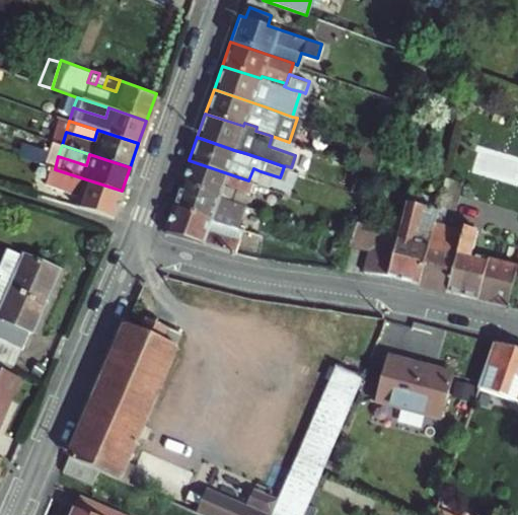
[(189,160),(181,184),(231,199),(235,188),(245,191),(248,180),(189,160)]
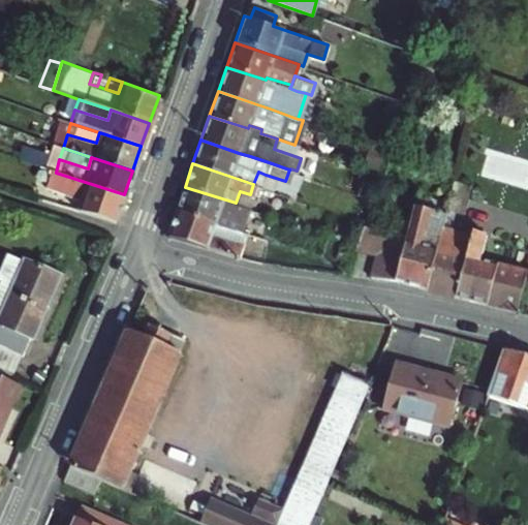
[(72,209),(114,221),(116,215),(124,194),(56,173),(37,166),(31,182),(76,198),(72,209)]
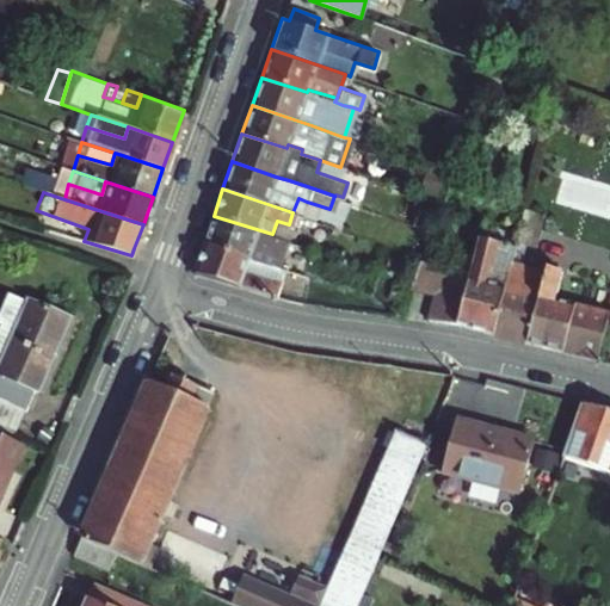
[(302,215),(307,202),(299,198),(293,212),(302,215)]
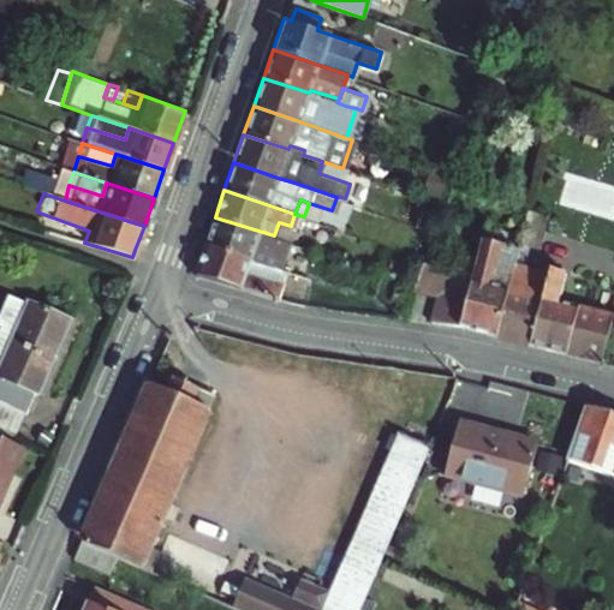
[(546,211),(526,208),(520,231),(517,246),(516,252),(507,285),(495,334),(601,358),(613,314),(559,298),(565,270),(525,261),(529,244),(537,246),(546,211)]
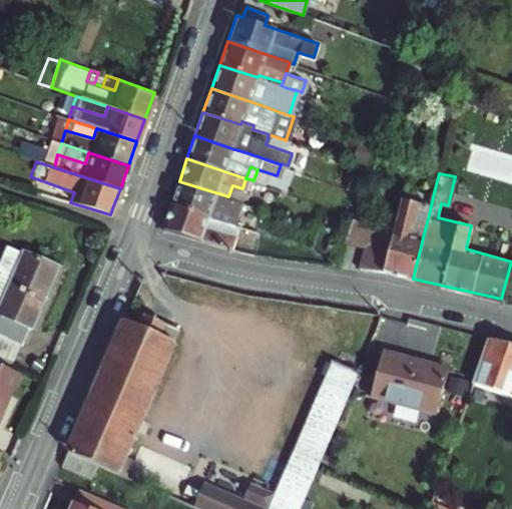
[(228,196),(179,181),(170,205),(207,215),(230,221),(238,199),(228,196)]
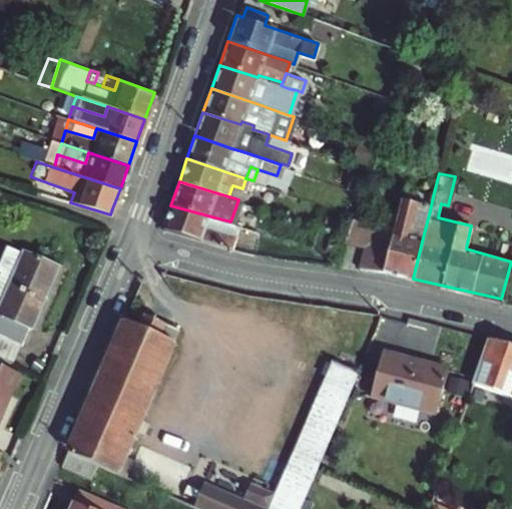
[(228,196),(238,199),(242,188),(232,185),(228,196)]
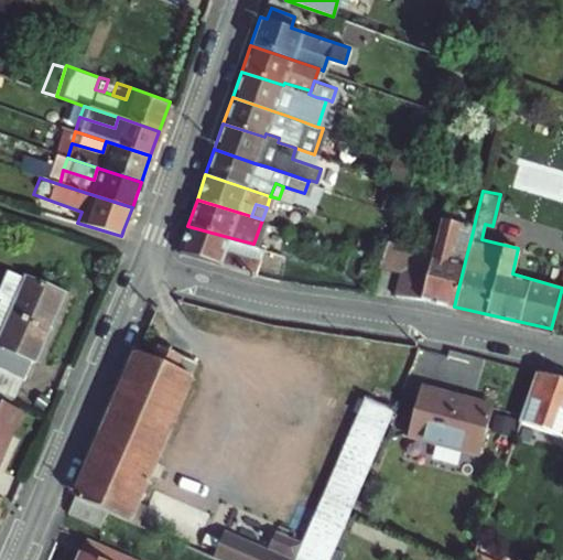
[(401,268),(392,292),(421,297),(454,307),(465,261),(473,232),(441,224),(432,250),(389,237),(378,262),(401,268)]
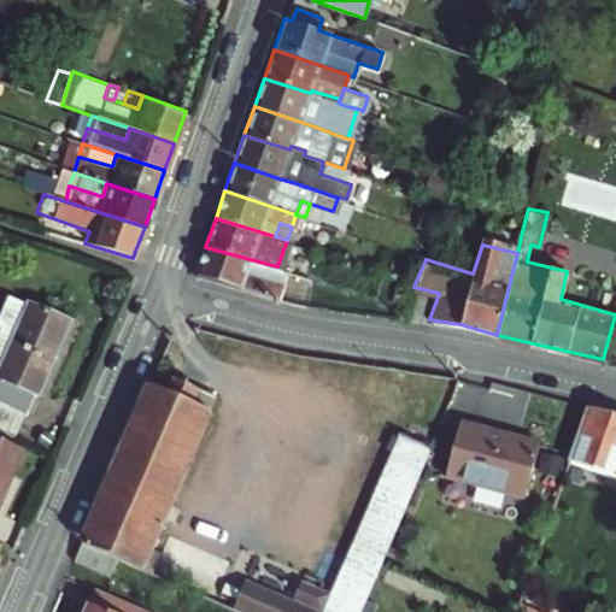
[(205,247),(195,275),(277,296),(282,280),(247,270),(250,259),(205,247)]
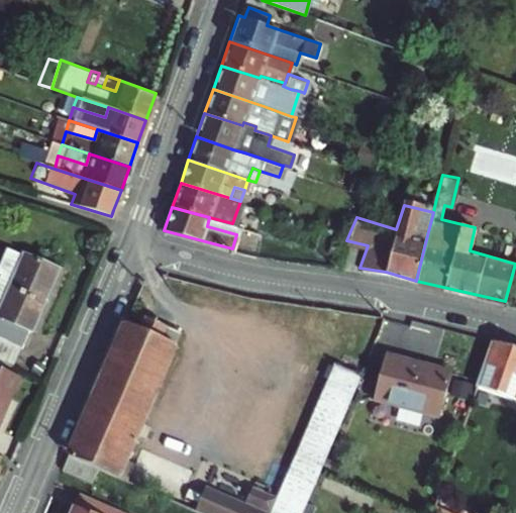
[(232,223),(209,217),(207,226),(236,234),(239,225),(232,223)]
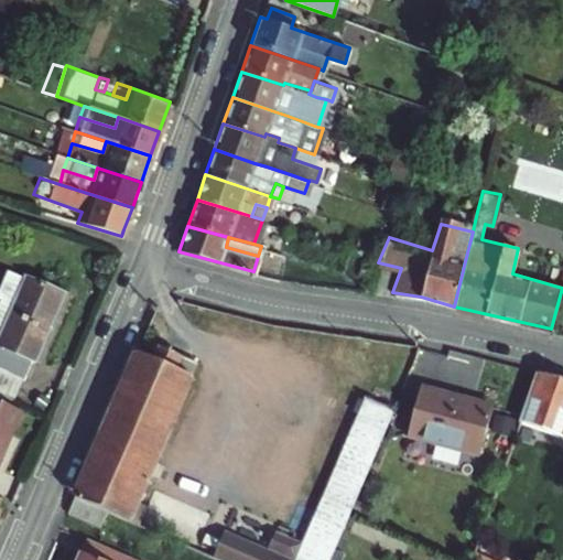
[(68,280),(29,264),(28,266),(14,260),(3,288),(17,293),(0,334),(0,354),(29,365),(35,346),(41,348),(68,280)]
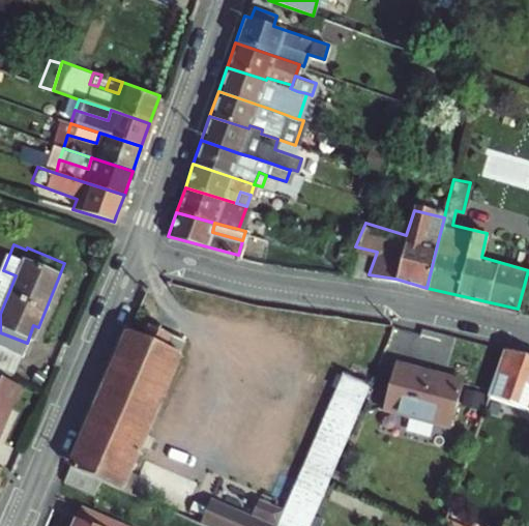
[(131,325),(69,467),(99,480),(118,489),(182,338),(134,319),(131,325)]
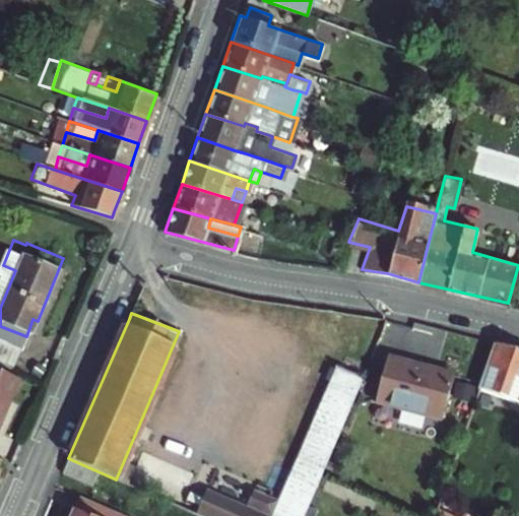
[(518,348),(495,342),(477,391),(518,403),(518,405),(518,348)]
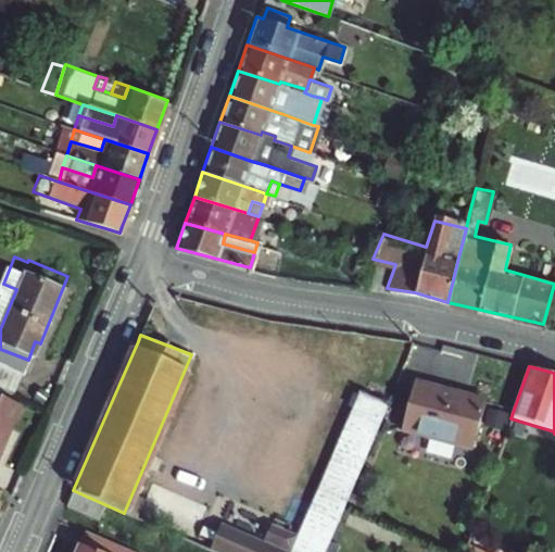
[(420,381),(406,429),(472,448),(487,401),(420,381)]
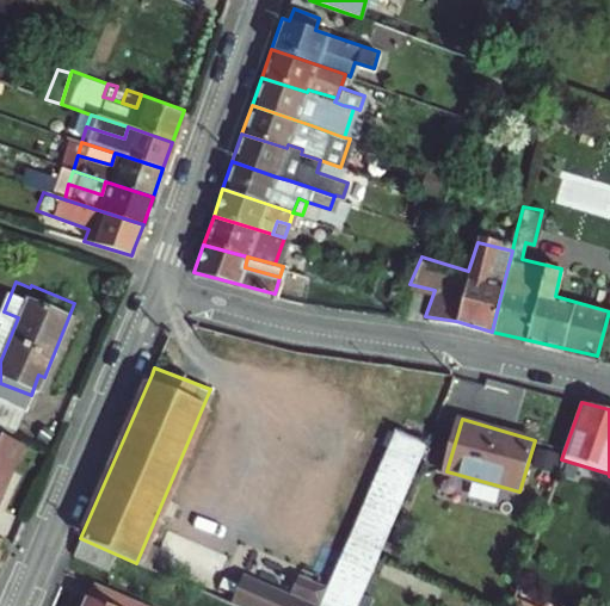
[(0,499),(6,501),(34,438),(0,422),(0,499)]
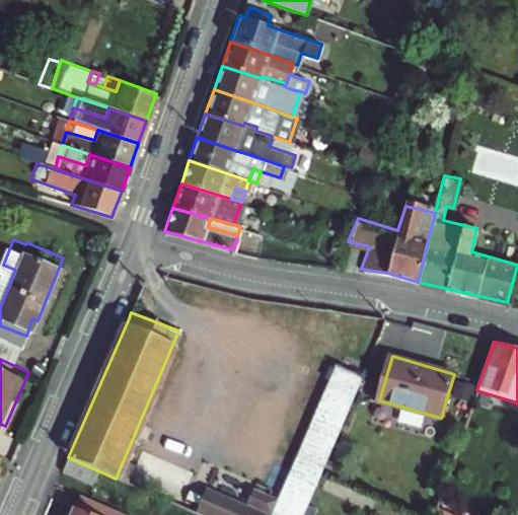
[(182,508),(196,513),(200,514),(301,514),(322,467),(344,420),(365,369),(339,359),(282,492),(265,485),(254,510),(206,490),(201,501),(189,495),(182,508)]
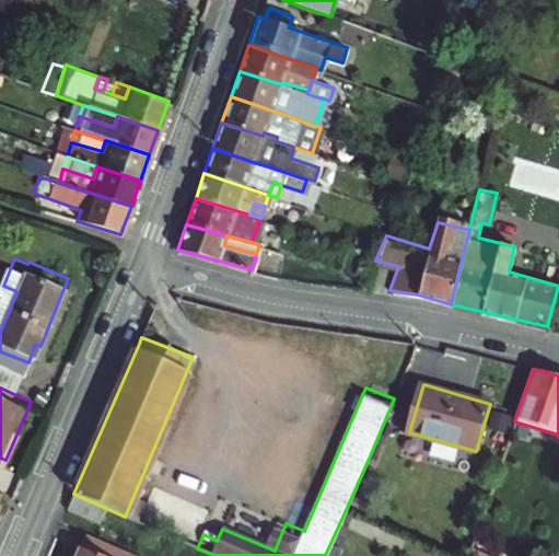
[(73,494),(67,511),(97,524),(105,508),(73,494)]
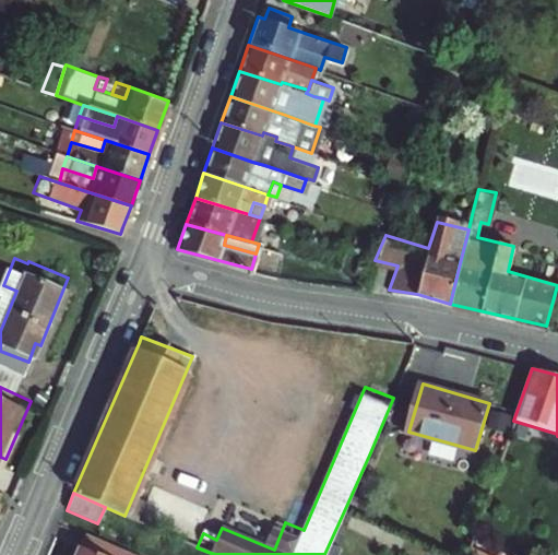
[(145,554),(146,554),(87,530),(76,554),(145,554)]
